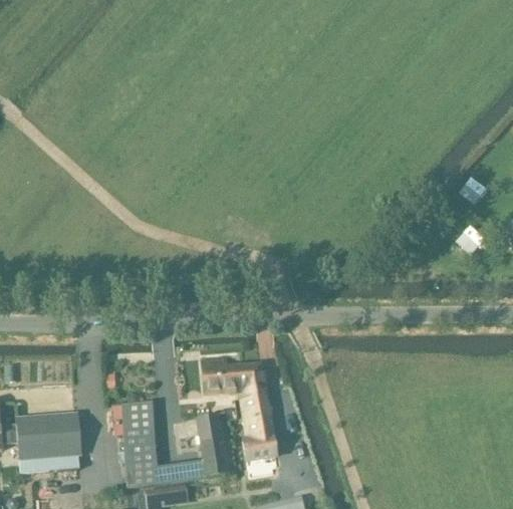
[(470,225),(461,242),(477,250),(486,233),(470,225)]
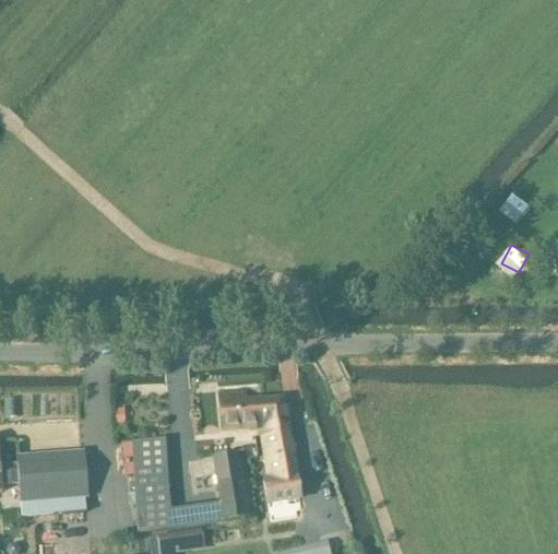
[(222,427),(260,423),(289,420),(289,419),(288,419),(285,393),(247,397),(246,388),(218,390),(222,427)]
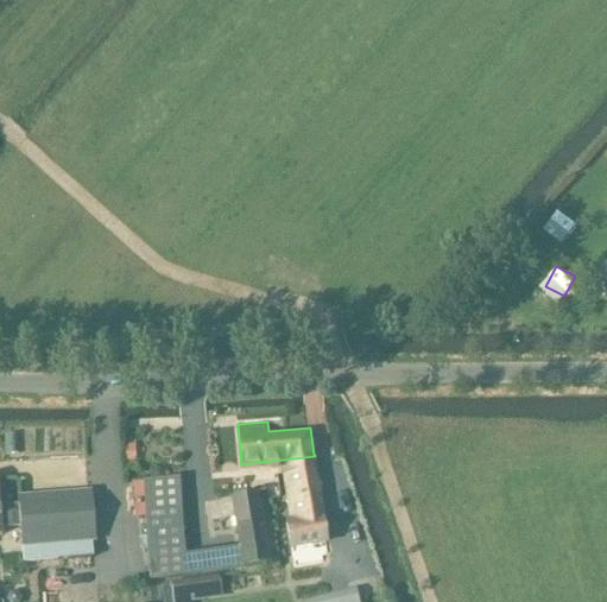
[(137,441),(126,442),(127,458),(137,458),(137,441)]
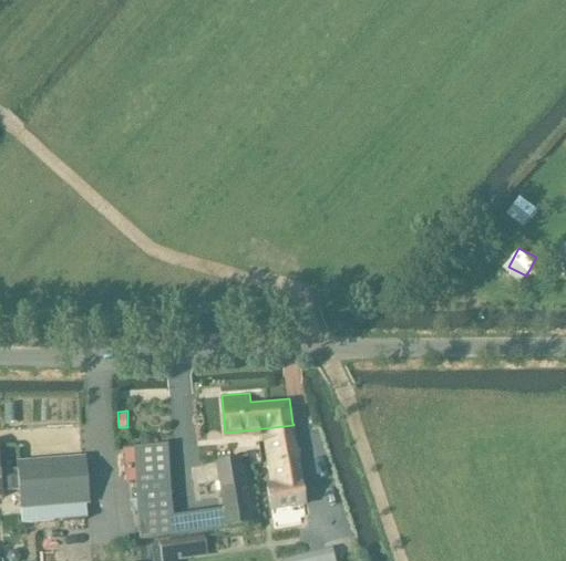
[(306,499),(294,425),(264,428),(273,481),(268,482),(271,506),(306,499)]
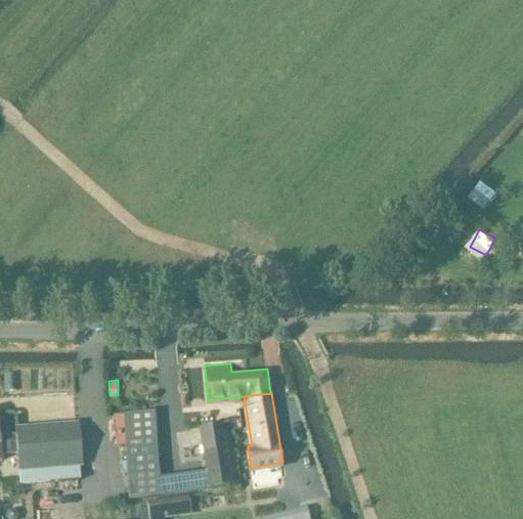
[(130,495),(163,491),(162,475),(160,475),(155,406),(124,408),(124,413),(125,427),(130,495)]
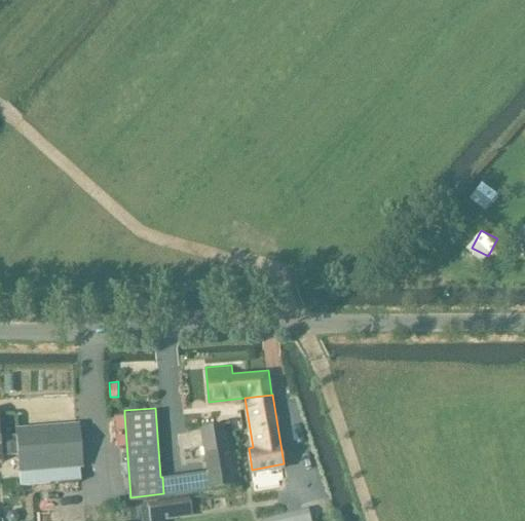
[(124,414),(117,415),(118,429),(125,429),(124,414)]
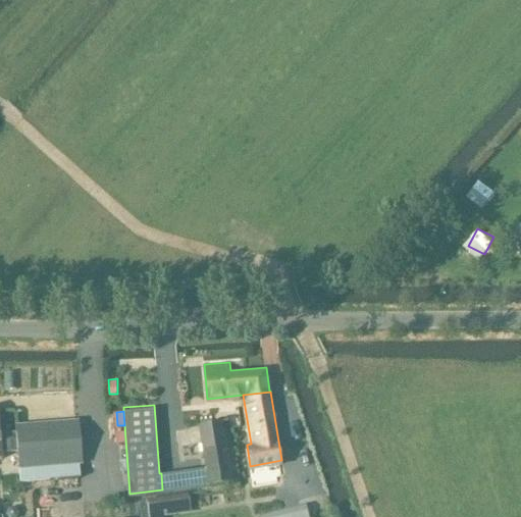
[(81,473),(80,459),(83,459),(80,416),(15,421),(16,428),(0,429),(0,454),(2,454),(1,448),(17,447),(20,477),(81,473)]
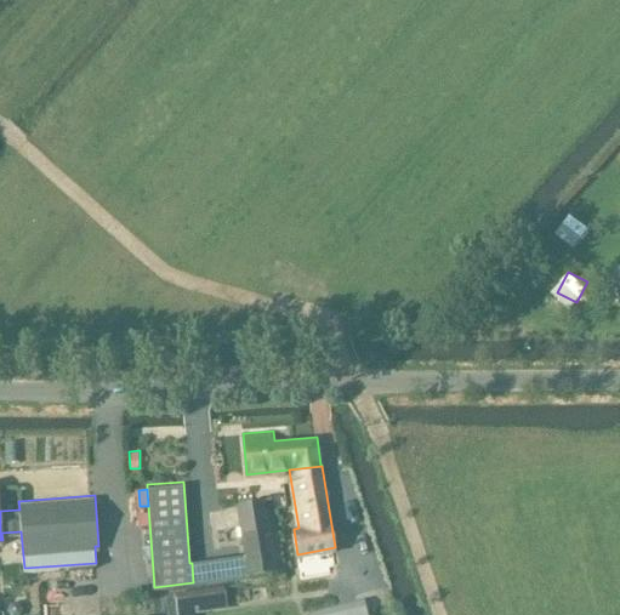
[(192,563),(193,582),(284,570),(272,497),(238,504),(246,557),(192,563)]
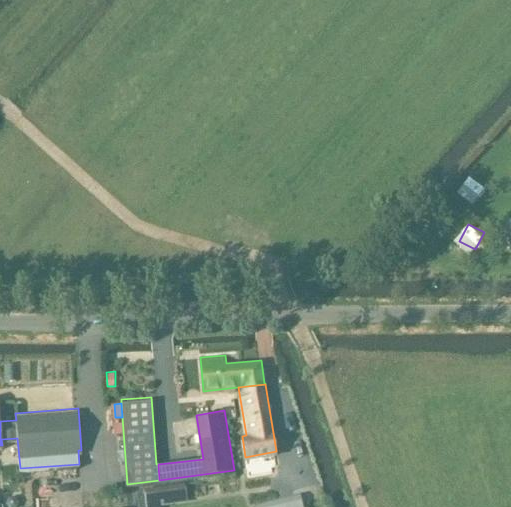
[(114,432),(123,432),(122,421),(114,421),(114,432)]
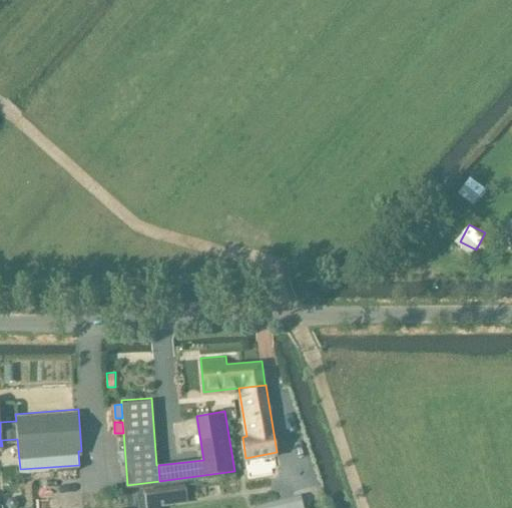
[(144,488),(147,507),(160,507),(160,504),(174,502),(173,497),(186,495),(185,482),(144,488)]
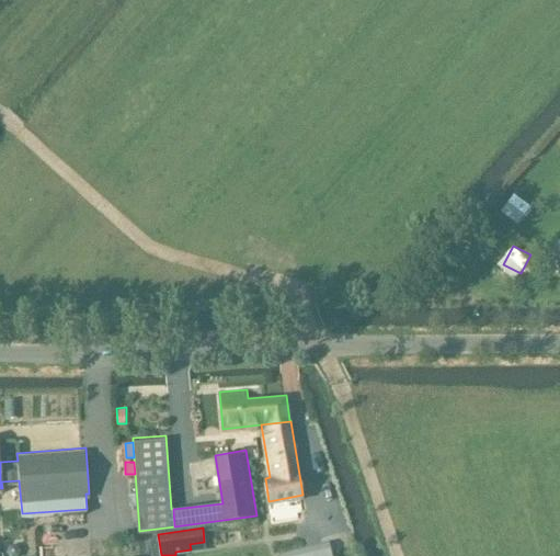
[(6,552),(9,555),(18,555),(21,549),(16,543),(9,544),(6,552)]
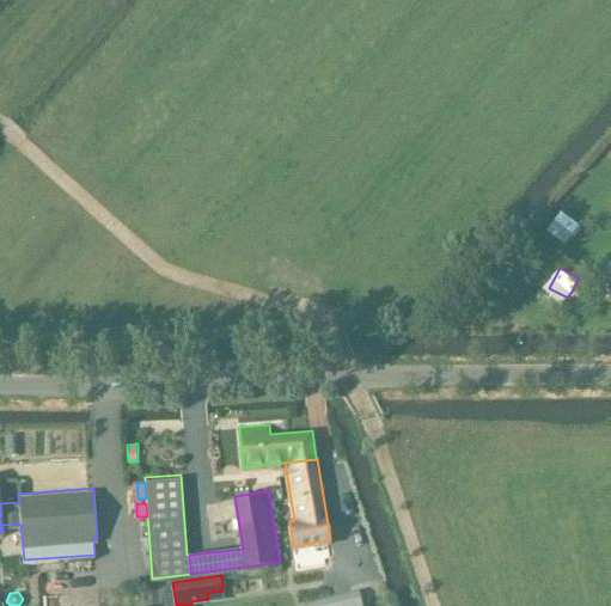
[(362,605),(359,593),(309,605),(362,605)]
